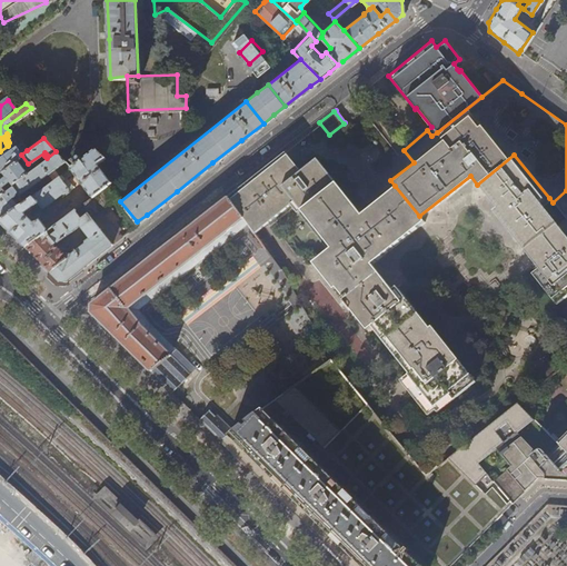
[(0,170),(17,158),(21,155),(27,150),(20,141),(0,156),(0,170)]
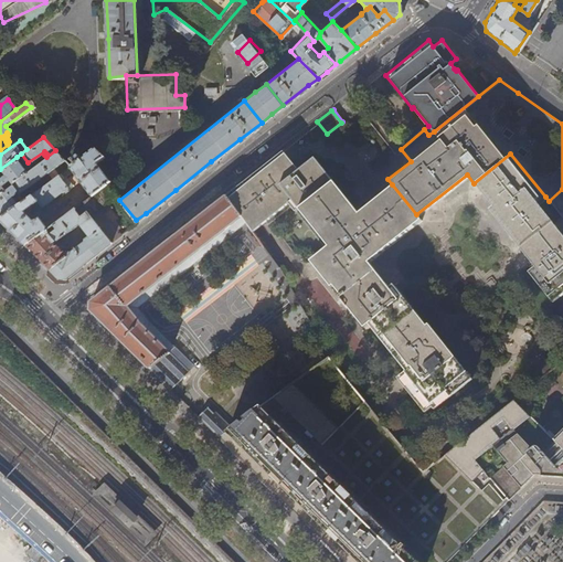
[(68,165),(91,194),(106,183),(105,182),(109,179),(96,161),(104,156),(93,146),(78,156),(76,152),(70,158),(73,161),(70,165),(68,165)]
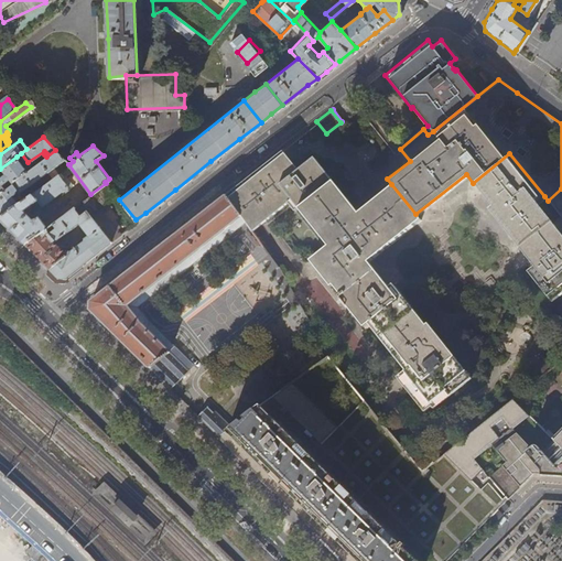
[(367,261),(419,218),(415,214),(391,184),(356,213),(312,155),(295,168),(281,149),(270,158),(242,179),(229,190),(225,193),(240,214),(250,228),(256,225),(285,201),(292,209),(296,207),(326,244),(307,258),(320,272),(328,283),(334,280),(343,289),(337,293),(347,306),(363,325),(367,322),(403,367),(395,374),(399,379),(402,384),(422,409),(468,373),(463,366),(428,323),(425,325),(390,282),(387,286),(367,261)]
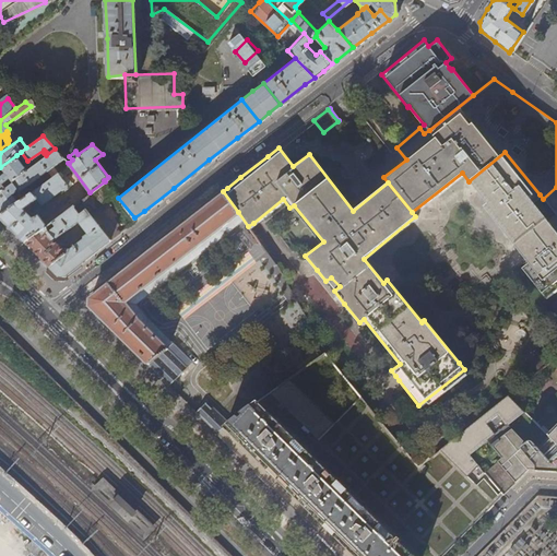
[(55,149),(46,155),(26,169),(11,181),(12,181),(4,187),(0,190),(0,214),(19,200),(12,194),(63,156),(55,149)]
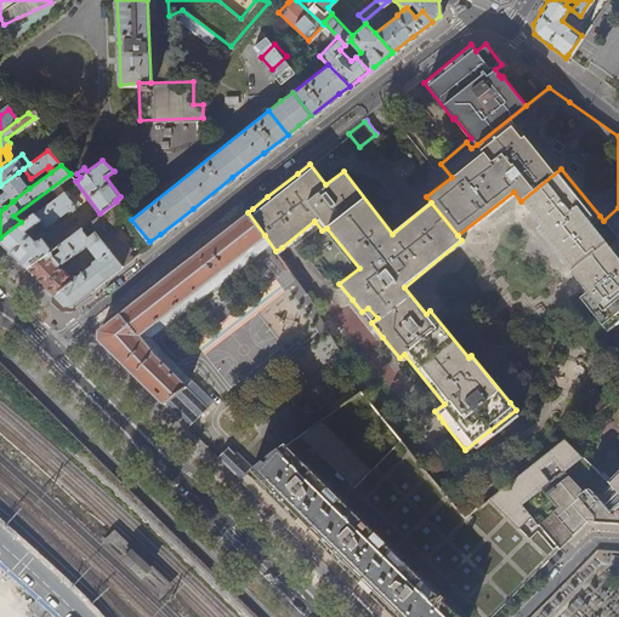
[(606,243),(591,224),(600,216),(561,169),(521,201),(539,226),(535,229),(571,273),(607,244),(615,236),(615,235),(606,243)]
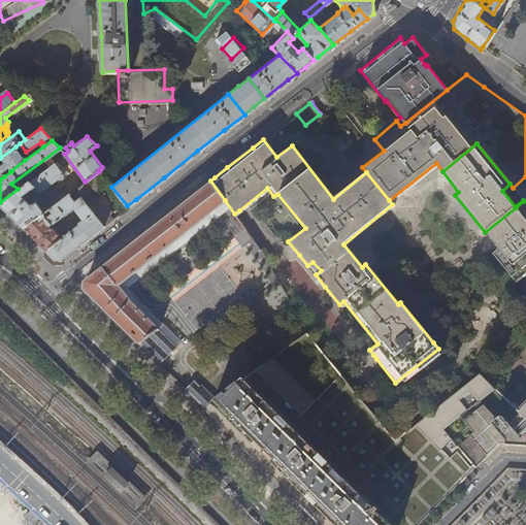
[(25,160),(15,146),(0,158),(0,179),(4,176),(2,174),(4,172),(3,171),(7,167),(10,171),(25,160)]
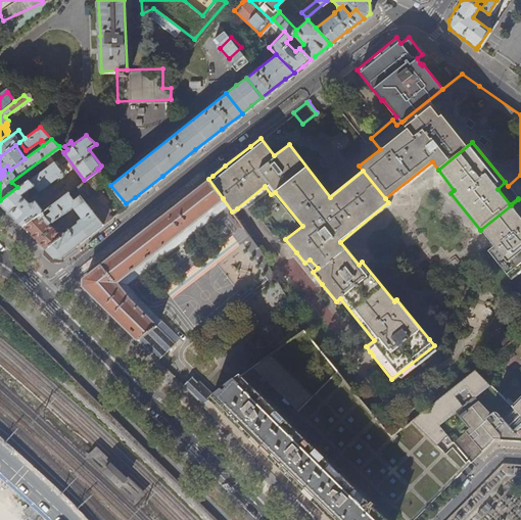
[(34,175),(30,178),(17,187),(0,200),(0,203),(9,211),(21,224),(33,217),(33,218),(44,209),(31,193),(29,194),(26,191),(33,185),(38,189),(62,172),(56,163),(59,161),(56,158),(34,175)]
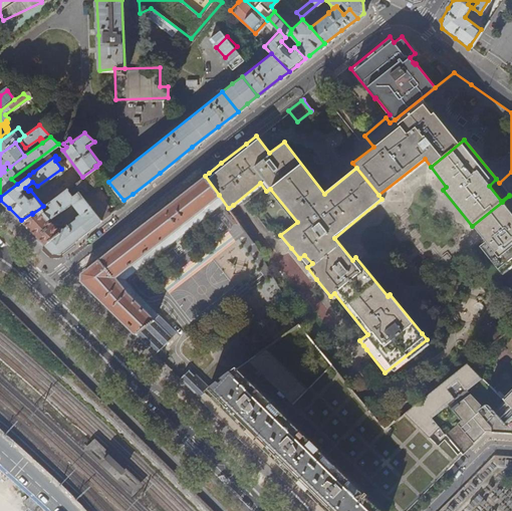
[(96,167),(82,177),(72,184),(77,190),(91,207),(100,219),(107,213),(88,188),(103,176),(96,167)]
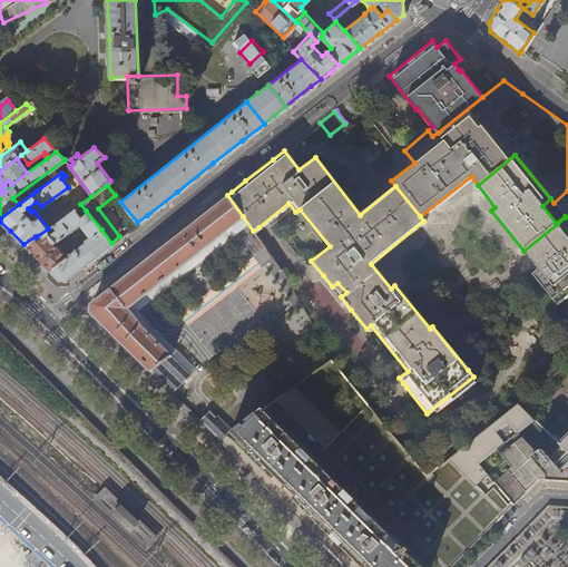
[(565,217),(567,214),(567,191),(554,203),(565,216),(565,217)]
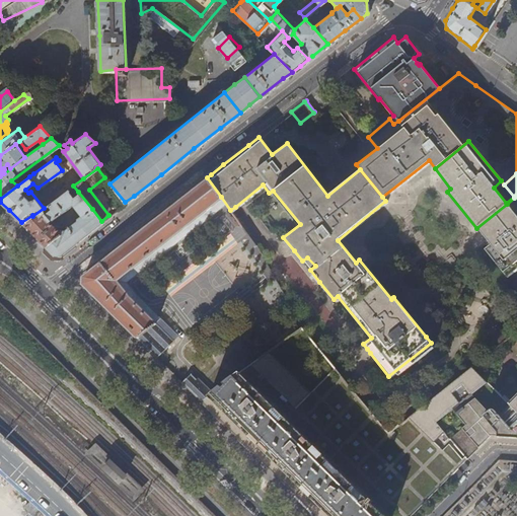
[(135,335),(136,336),(154,321),(127,295),(115,280),(221,197),(207,177),(189,192),(107,254),(82,275),(81,282),(88,289),(113,313),(135,335)]
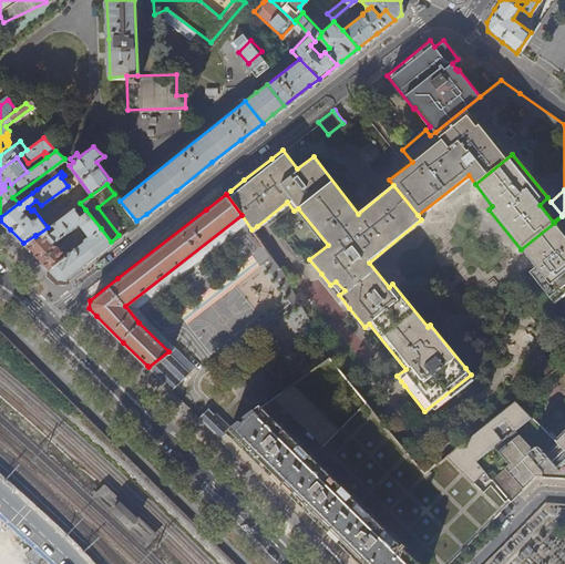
[(73,208),(48,227),(36,236),(36,235),(23,243),(36,255),(49,268),(74,248),(72,246),(70,248),(69,246),(62,250),(53,242),(79,223),(89,237),(101,228),(85,209),(79,215),(73,208)]
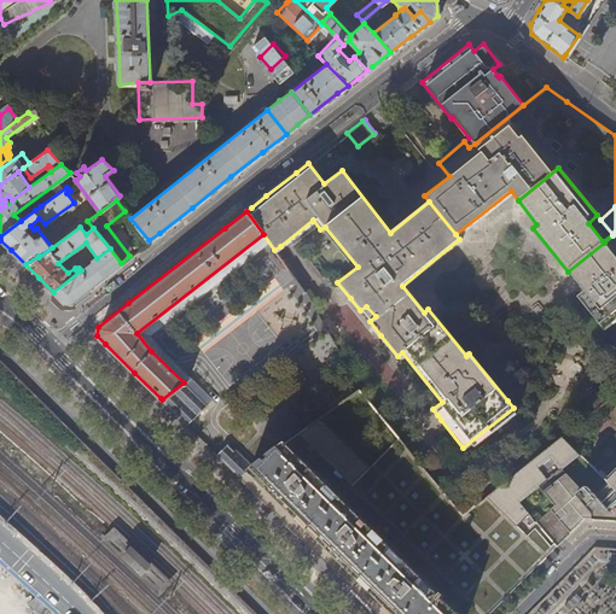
[(593,290),(615,270),(615,232),(612,235),(615,239),(615,246),(610,251),(604,243),(568,272),(582,291),(575,297),(602,329),(614,320),(593,290)]
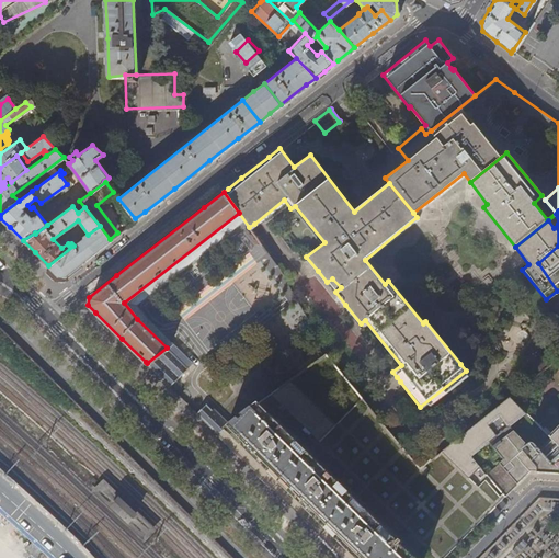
[(100,226),(88,235),(73,246),(48,265),(53,270),(56,273),(65,274),(110,239),(100,226)]
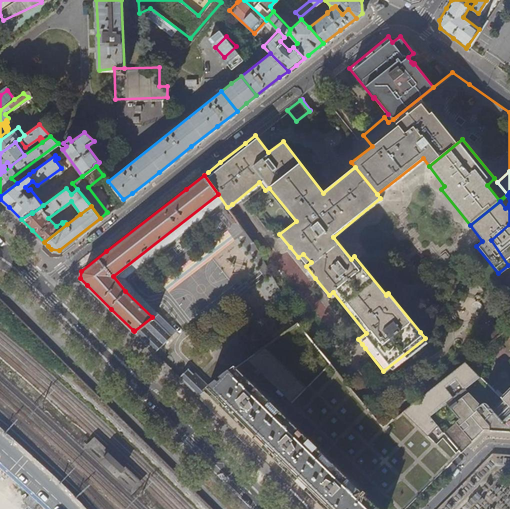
[(509,224),(491,240),(508,265),(509,263),(509,224)]
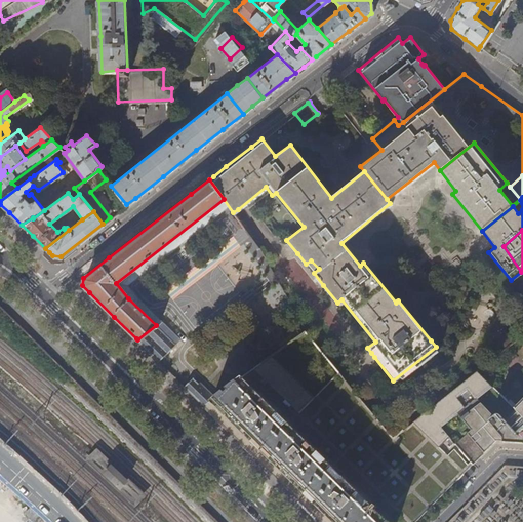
[(426,281),(443,268),(438,262),(420,275),(426,281)]
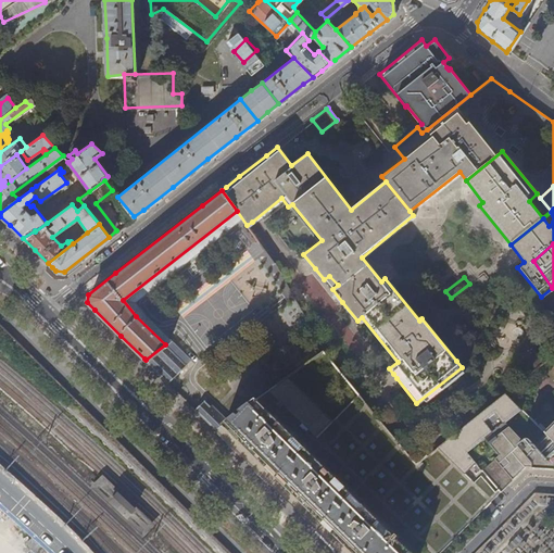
[(165,380),(184,362),(166,344),(165,344),(146,360),(165,380)]
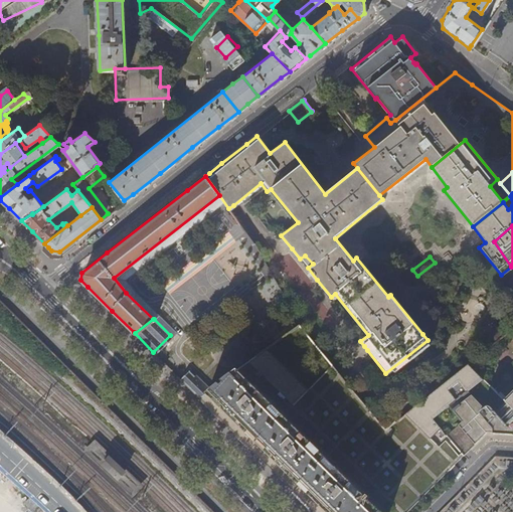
[(486,333),(492,341),(501,334),(495,326),(486,333)]
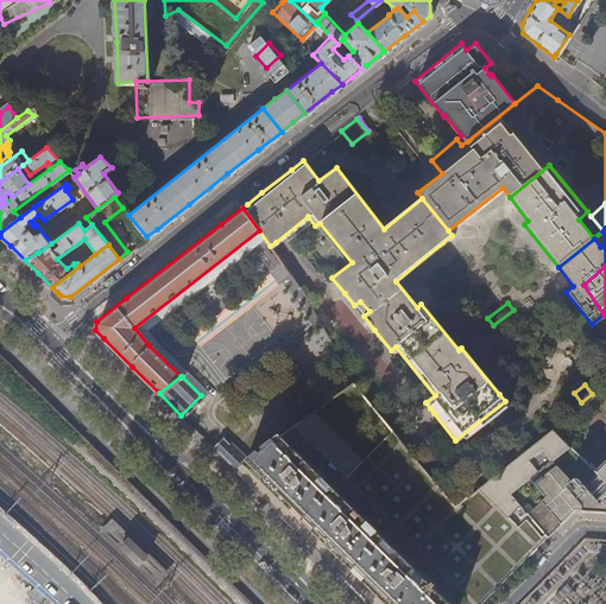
[(531,456),(541,468),(569,445),(551,426),(453,503),(422,466),(391,428),(361,458),(313,409),(289,426),(248,457),(235,468),(265,497),(314,545),(364,595),(372,603),(477,603),(547,534),(510,493),(529,477),(519,465),(531,456)]
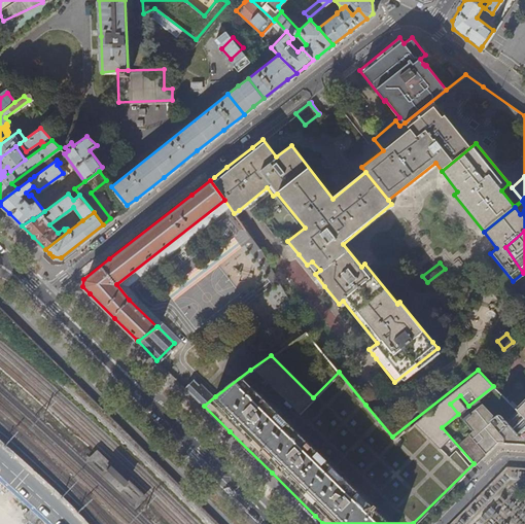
[(183,386),(204,406),(215,396),(200,381),(198,383),(191,377),(183,386)]
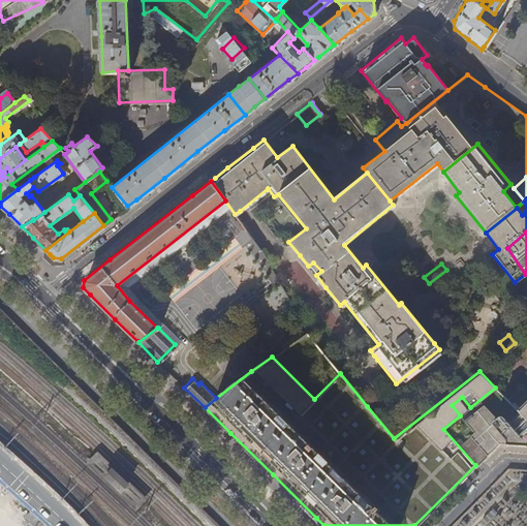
[(526,420),(517,409),(495,388),(470,407),(460,415),(443,429),(475,465),(498,442),(526,444),(526,420)]
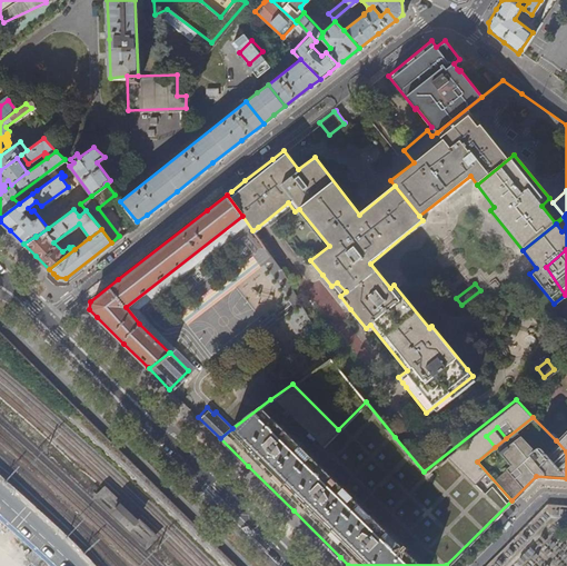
[(566,428),(556,440),(566,452),(566,428)]
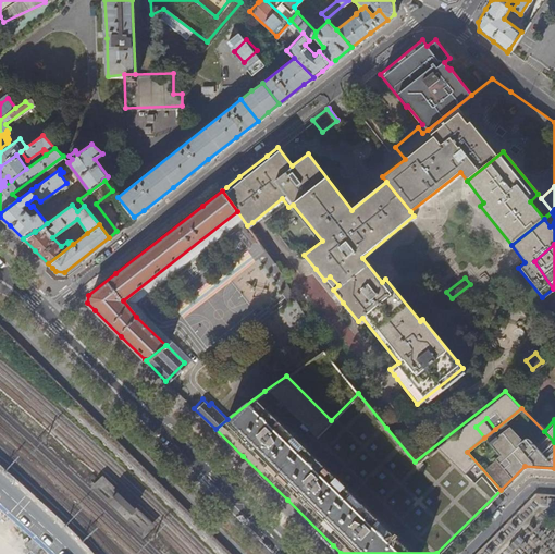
[(99,474),(89,483),(142,533),(151,522),(99,474)]
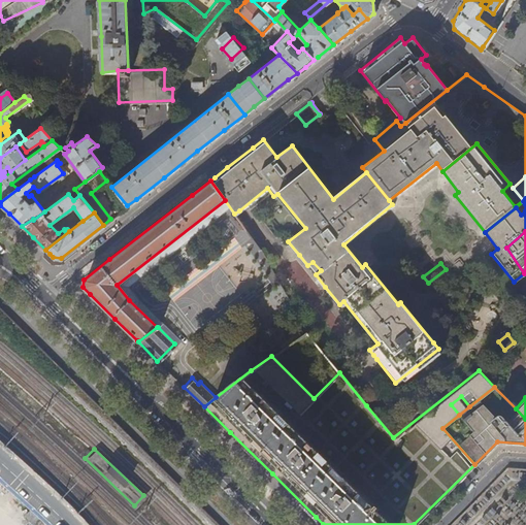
[(30,522),(36,516),(28,507),(22,513),(30,522)]
